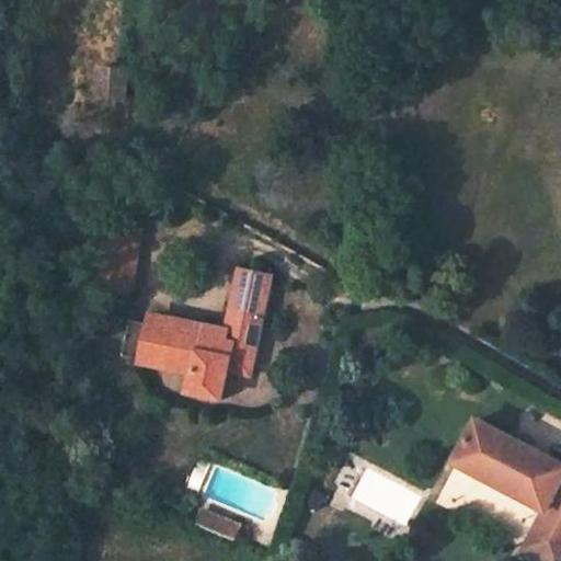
[(121,155),(117,172),(127,176),(130,160),(121,155)]
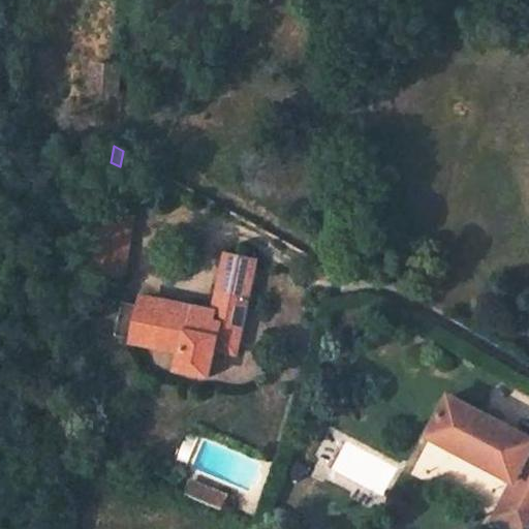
[(125,278),(133,218),(102,213),(93,273),(125,278)]
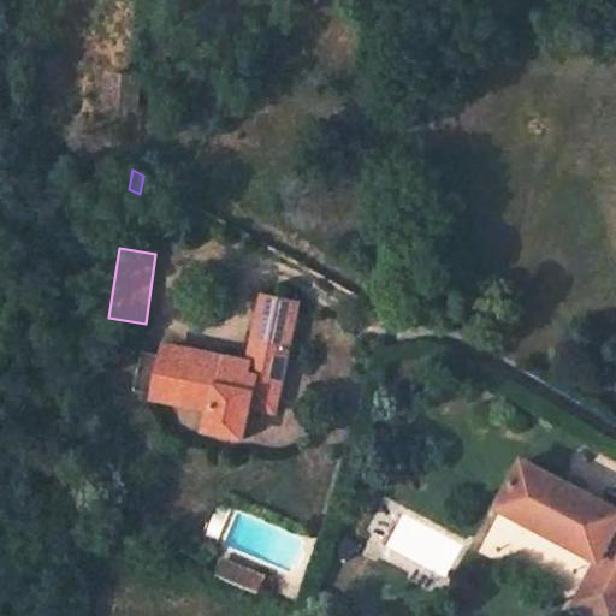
[(258,329),(294,337),(294,336),(301,303),(265,296),(258,329)]
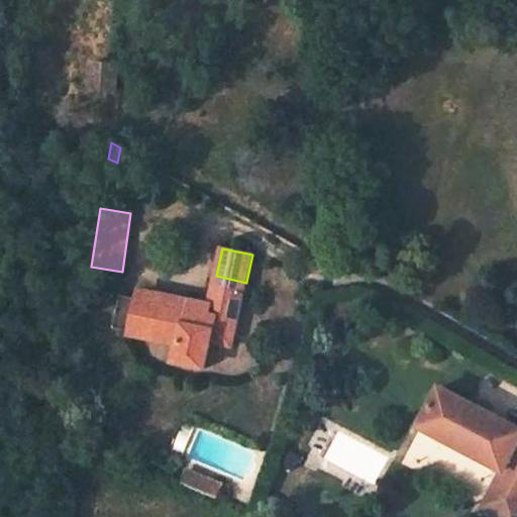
[(233,345),(246,283),(216,276),(209,309),(139,295),(131,335),(179,345),(177,360),(206,368),(212,341),(233,345)]
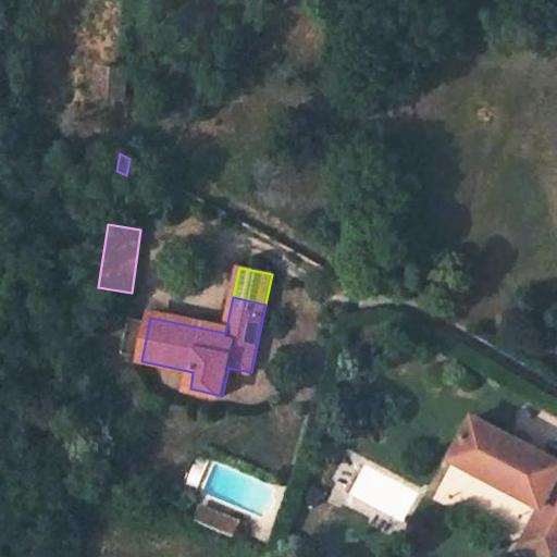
[(556,556),(556,459),(477,418),(454,460),(544,507),(522,547),(542,556),(556,556)]
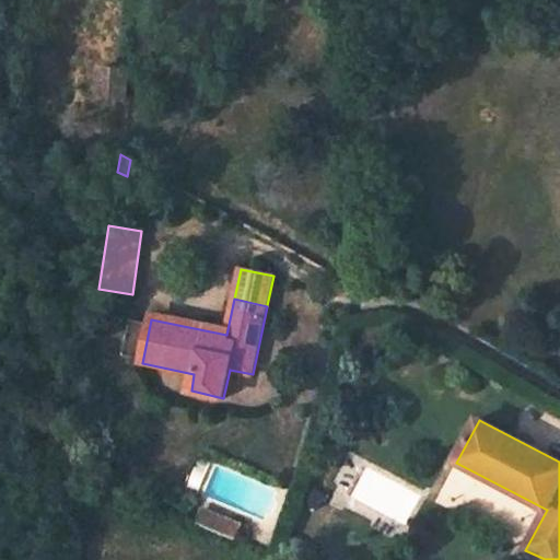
[(234,523),(205,511),(199,524),(229,536),(234,523)]
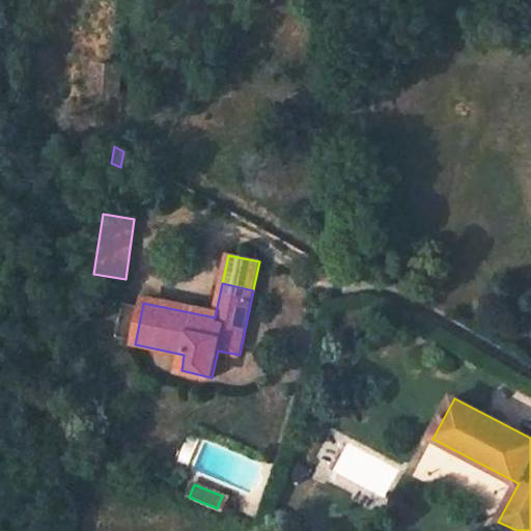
[(229,499),(222,496),(217,508),(224,511),(229,499)]
